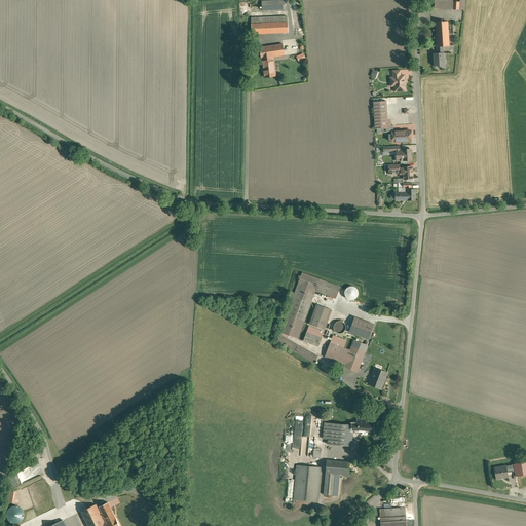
[(285,0),(261,1),(262,10),(285,9),(285,0)]
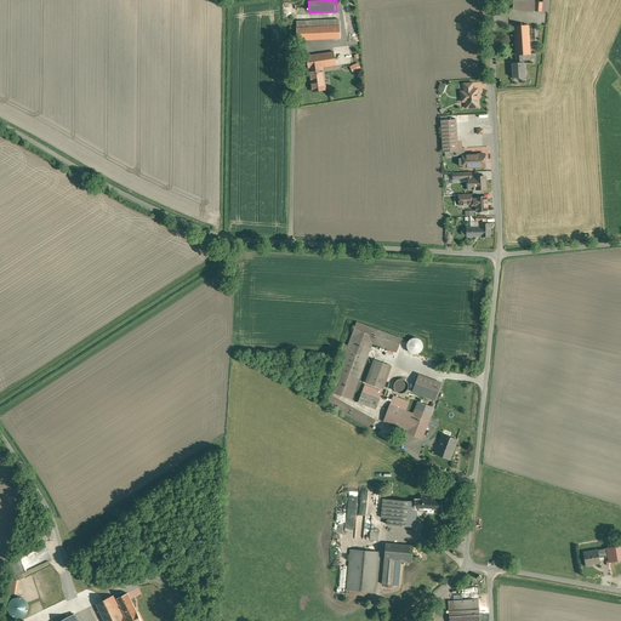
[(542,0),(542,3),(514,1),(513,11),(548,12),(548,0),(542,0)]
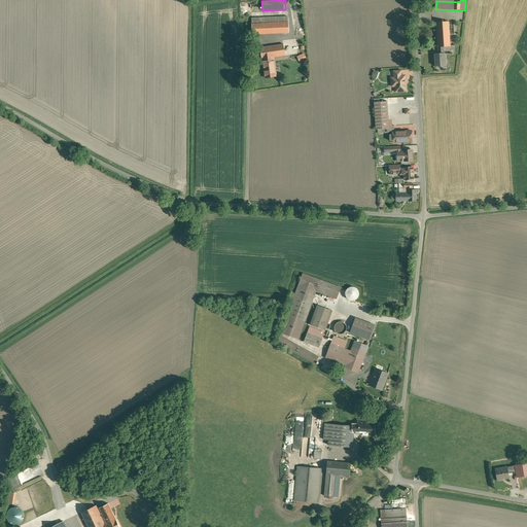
[(262,18),(251,19),(252,34),(264,34),(264,24),(262,18)]
